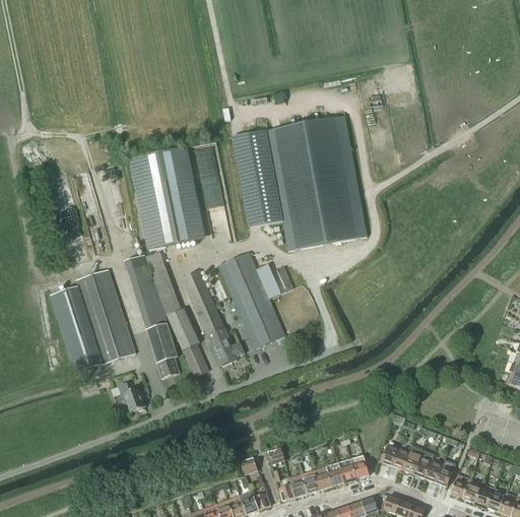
[(361,200),(344,115),(266,129),(284,231),(287,251),(294,249),(367,236),(361,200)]
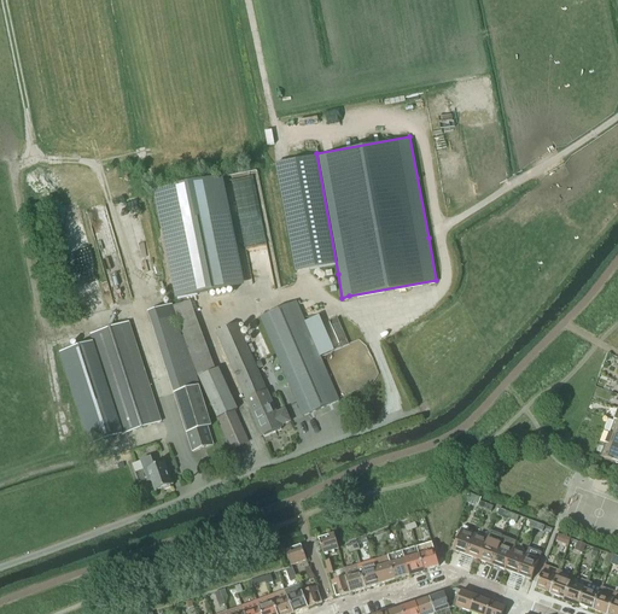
[(225,173),(156,187),(179,296),(248,281),(225,173)]
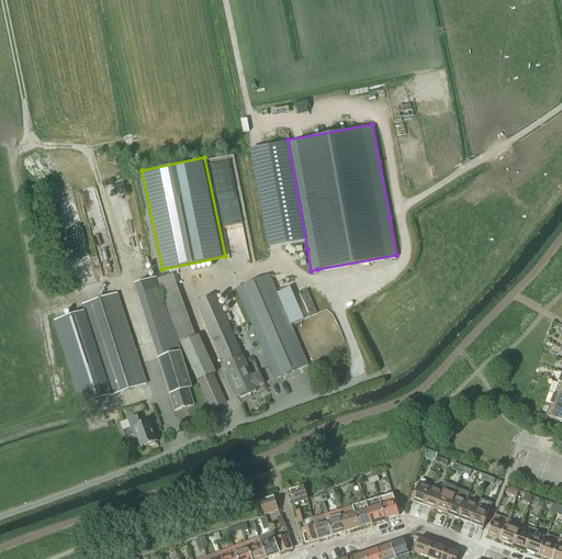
[(307,362),(268,271),(236,286),(274,376),(307,362)]
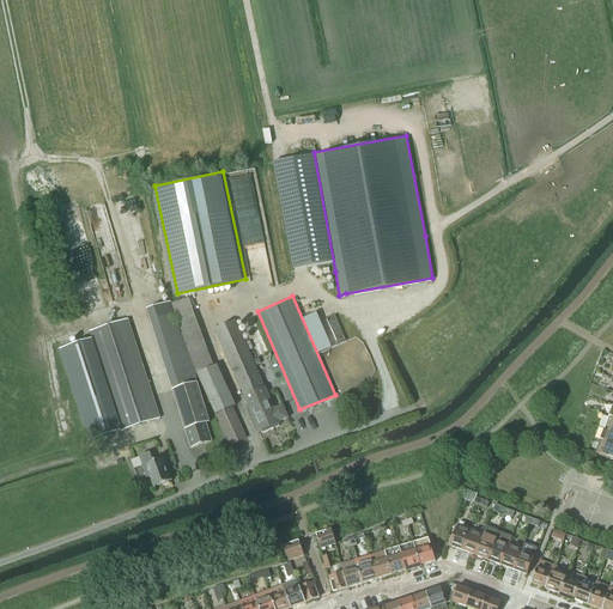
[(168,299),(146,306),(173,389),(196,382),(195,377),(168,299)]
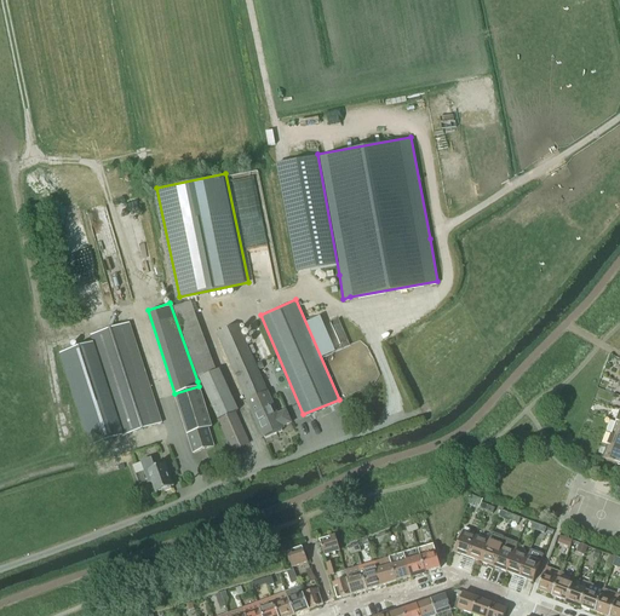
[(90,444),(160,421),(127,321),(91,333),(93,340),(59,351),(90,444)]
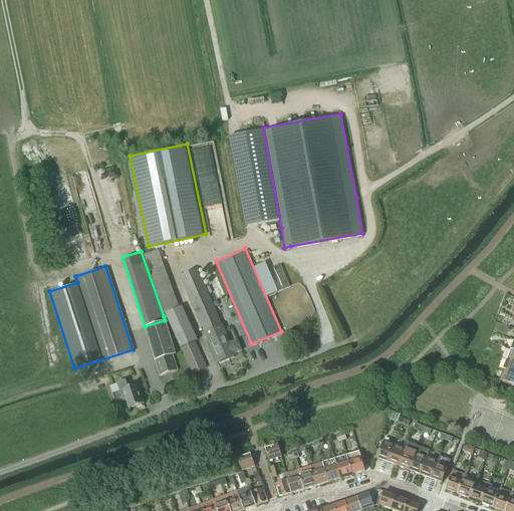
[(178,303),(165,266),(151,270),(165,308),(178,303)]
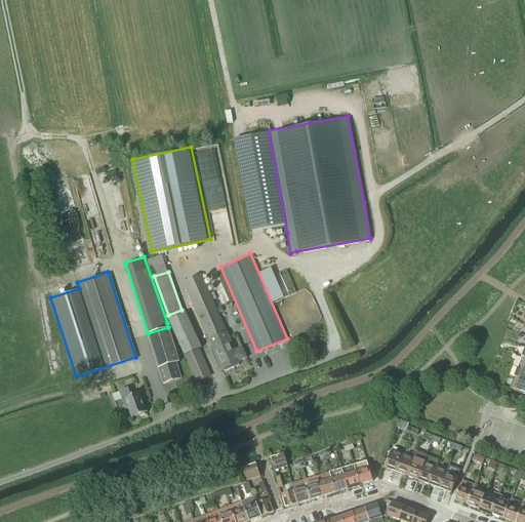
[(226,329),(200,272),(184,280),(209,337),(208,337),(214,349),(213,349),(221,366),(223,366),(224,369),(239,362),(237,359),(246,356),(241,345),(235,348),(226,329)]
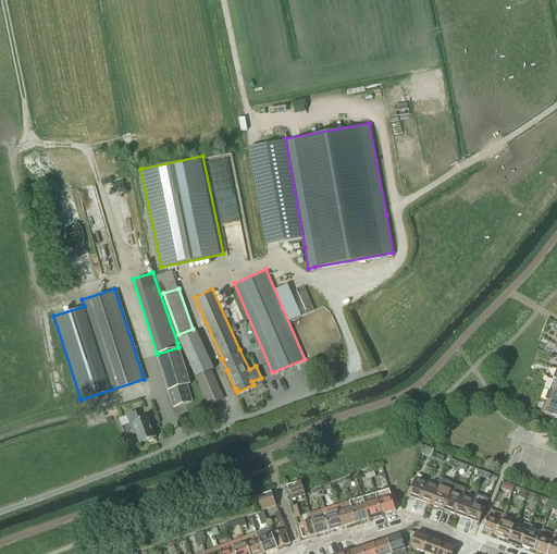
[(213,367),(197,330),(178,337),(196,376),(211,368),(213,367)]
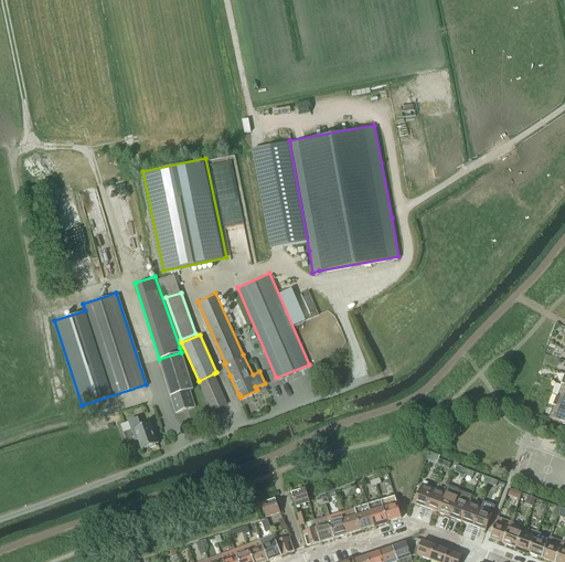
[(181,352),(159,359),(176,412),(187,407),(193,406),(189,389),(192,388),(181,352)]
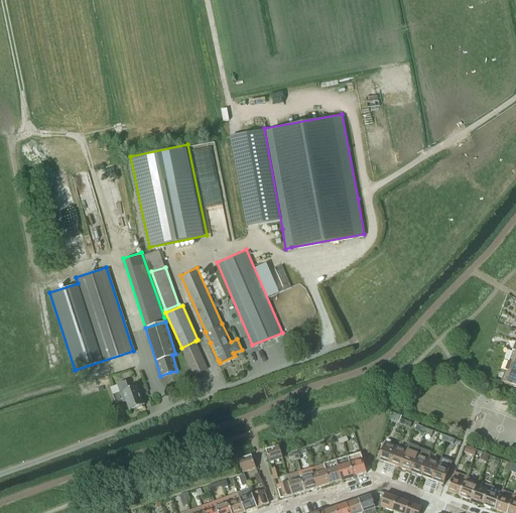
[(207,367),(196,341),(181,348),(192,373),(207,367)]
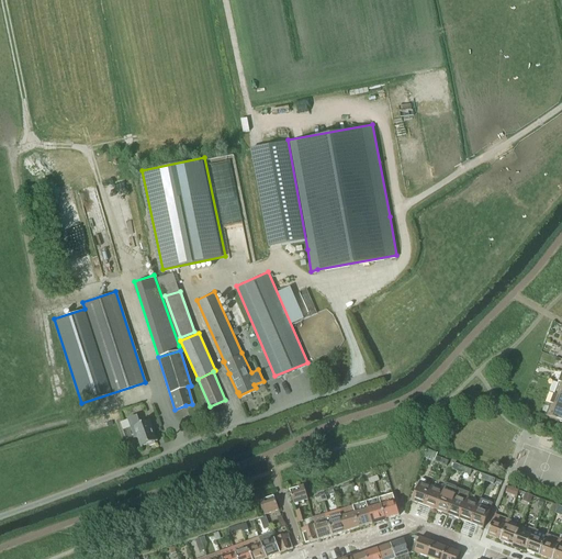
[(561,406),(561,393),(553,391),(550,402),(561,406)]
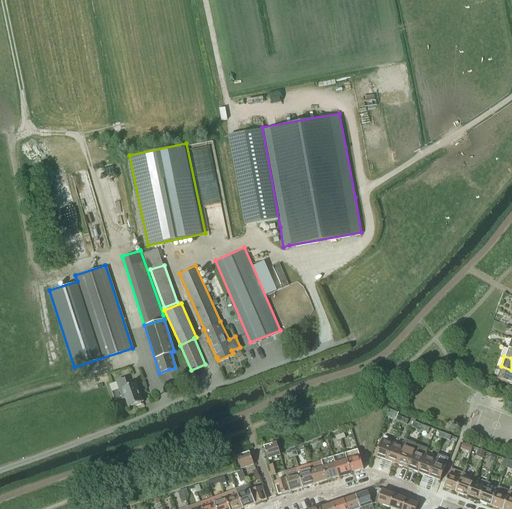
[(497,376),(511,381),(511,370),(501,366),(497,376)]
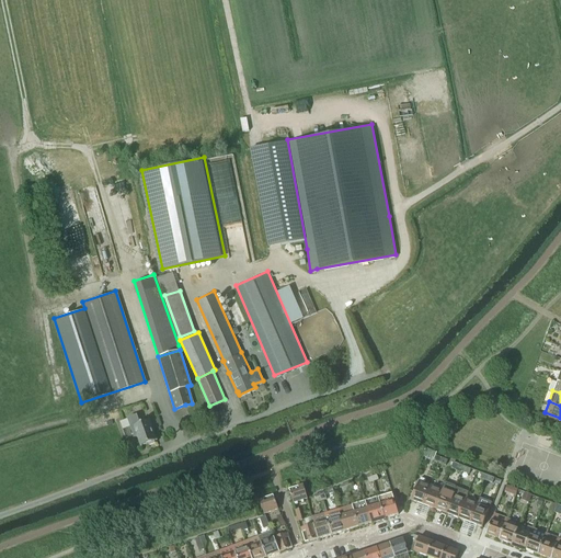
[(156,439),(153,431),(149,419),(136,424),(135,420),(130,421),(133,428),(132,428),(135,437),(138,436),(140,444),(148,442),(149,443),(155,441),(153,440),(156,439)]
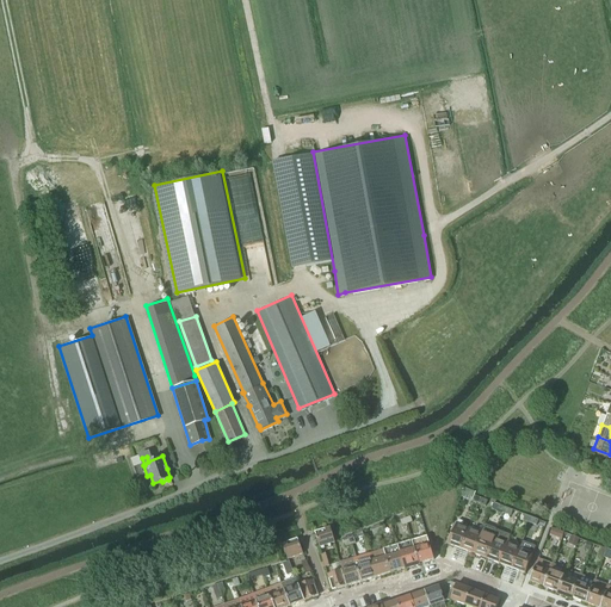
[(461,547),(469,525),(456,520),(448,542),(458,545),(458,547),(461,547)]
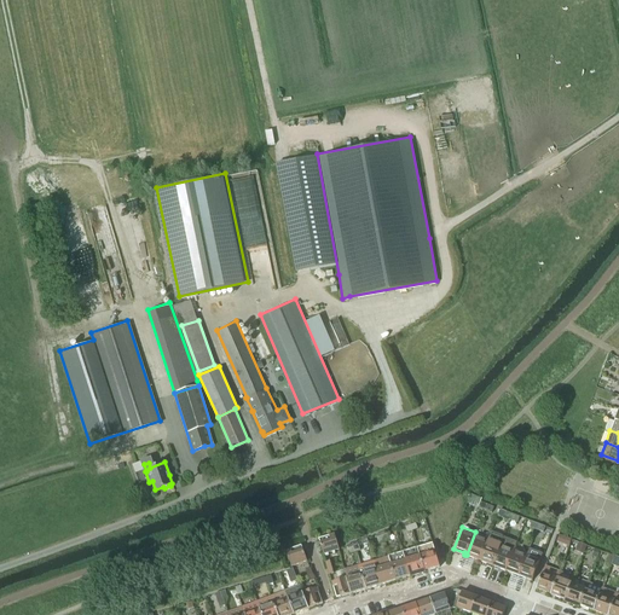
[(339,547),(334,532),(318,537),(323,552),(339,547)]
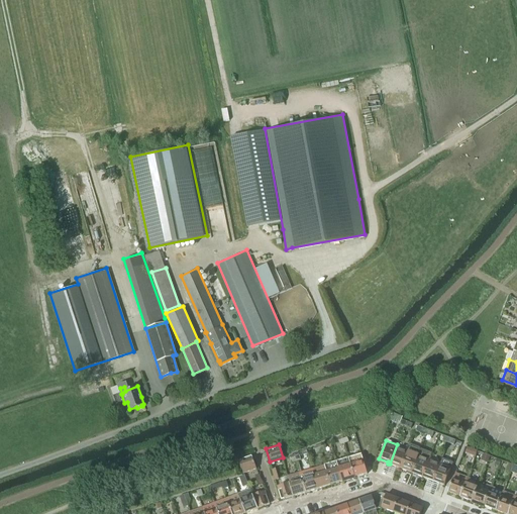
[(401,467),(408,448),(397,444),(390,464),(392,465),(392,464),(401,467)]
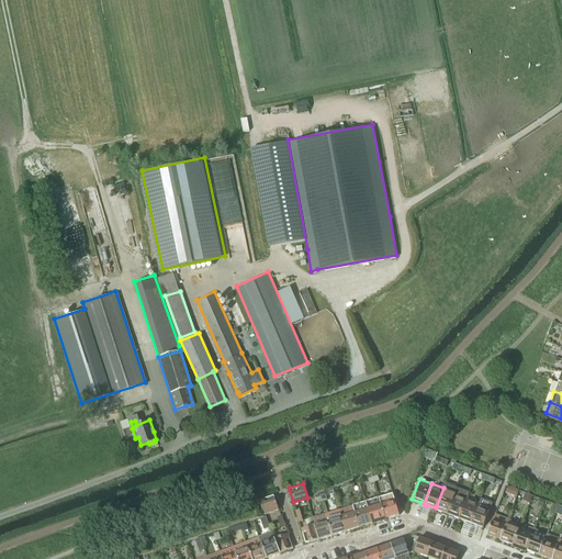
[(447,514),(454,492),(444,488),(436,507),(445,512),(445,513),(447,514)]
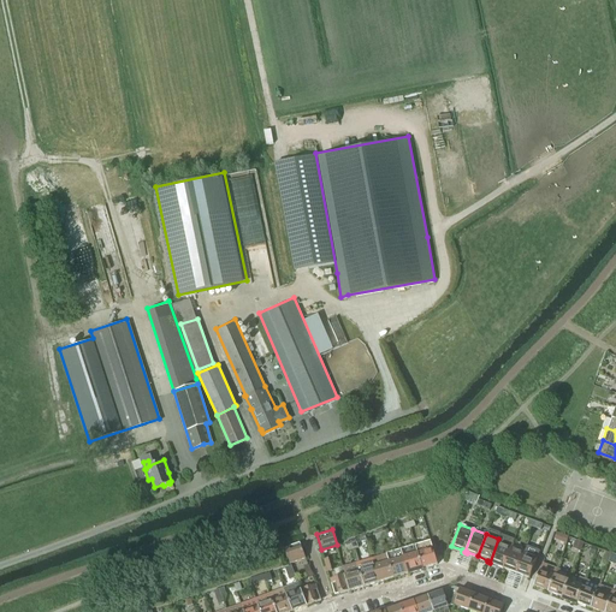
[(437,562),(430,538),(415,542),(418,551),(422,566),(437,562)]
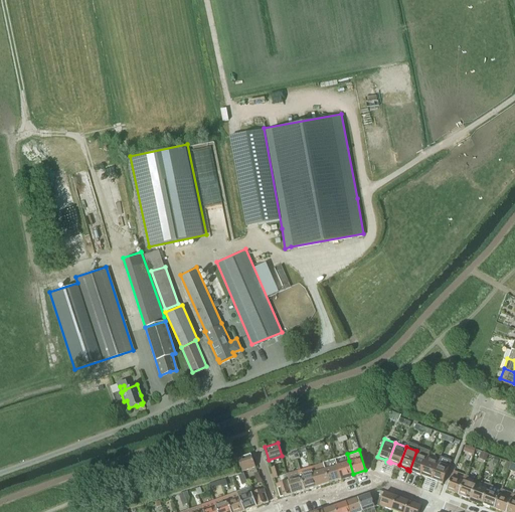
[(420,473),(427,455),(416,451),(409,471),(411,471),(411,470),(420,473)]
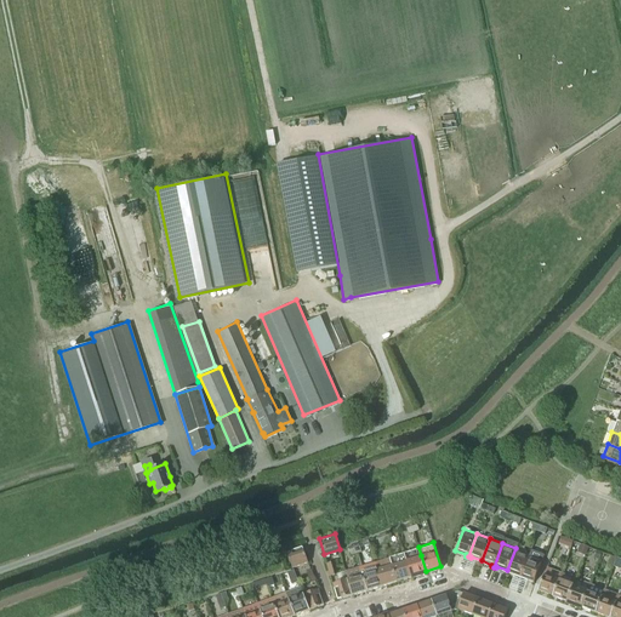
[(308,560),(302,544),(286,550),(292,566),(308,560)]
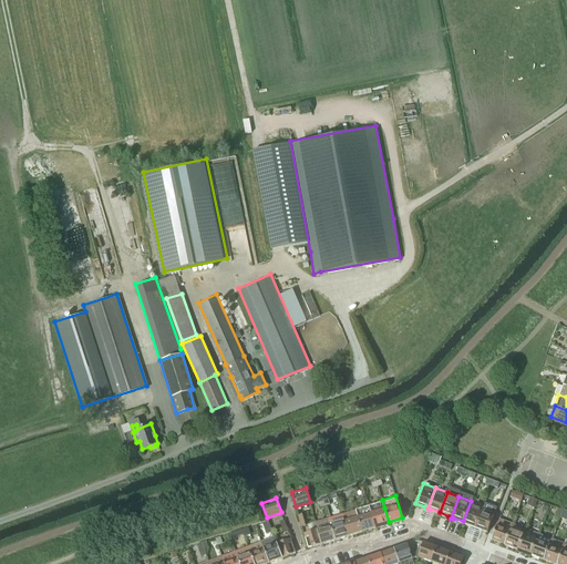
[(389,522),(384,508),(382,500),(368,504),(374,525),(375,527),(390,523),(389,522)]
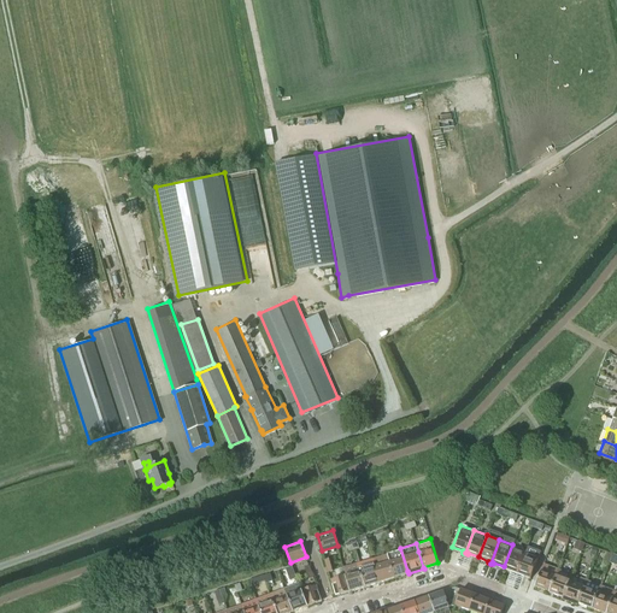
[(516,573),(526,549),(512,544),(504,566),(515,571),(513,572),(516,573)]
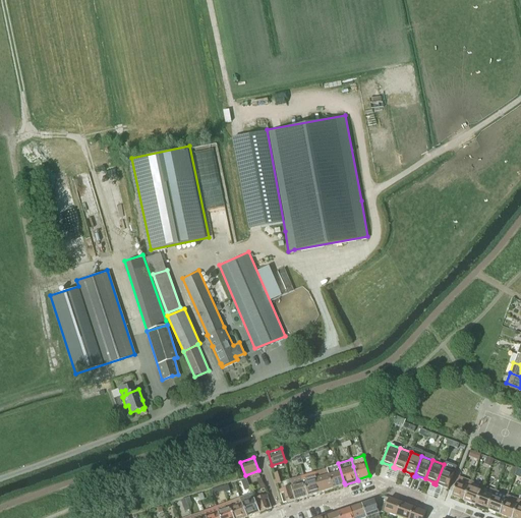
[(344,482),(338,463),(327,466),(333,486),(344,482)]
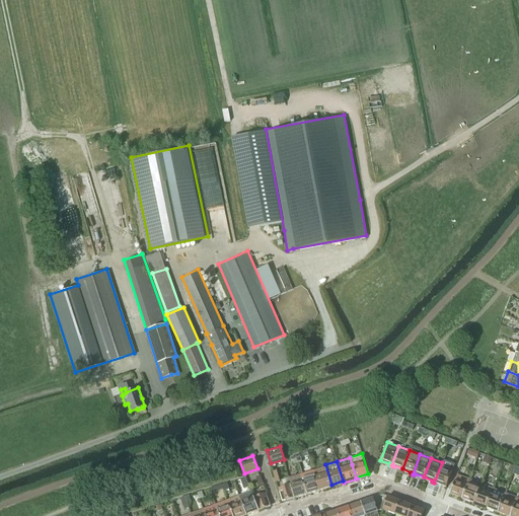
[(446,486),(453,467),(442,462),(434,483),(436,483),(437,482),(446,486)]
